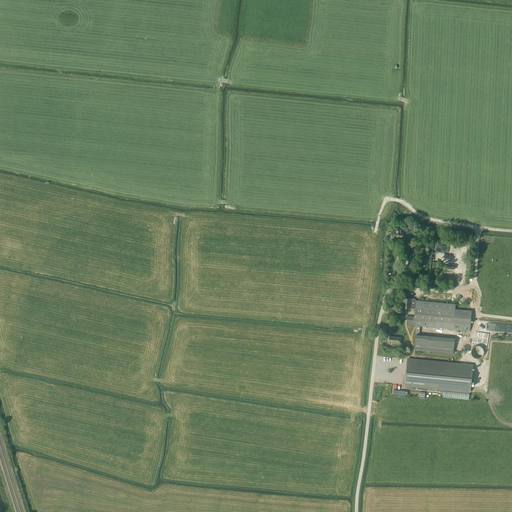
[(392,228),(391,238),(397,239),(397,240),(398,240),(398,243),(404,244),(405,237),(410,238),(410,231),(410,228),(408,228),(408,226),(405,226),(404,231),(403,230),(403,229),(392,228)]
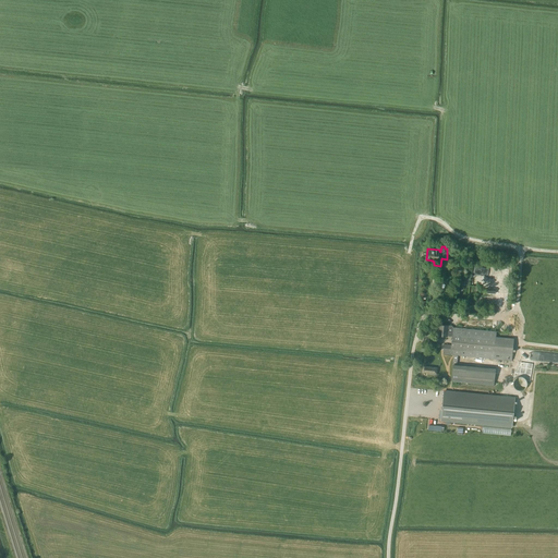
[(439,325),(438,336),(448,337),(448,336),(448,332),(453,329),(452,337),(451,346),(444,344),(443,354),(453,355),(453,365),(451,381),(494,386),(495,368),(457,365),(458,355),(511,361),(513,339),(496,337),(496,332),(462,329),(453,328),(453,327),(452,326),(449,325),(449,326),(439,325)]
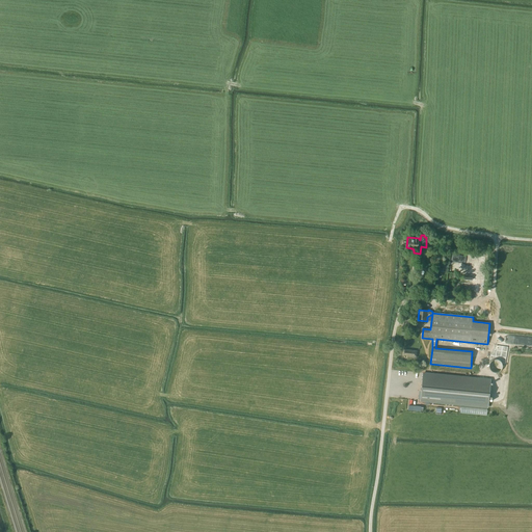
[(417,351),(405,349),(404,354),(406,355),(406,356),(416,357),(417,351)]
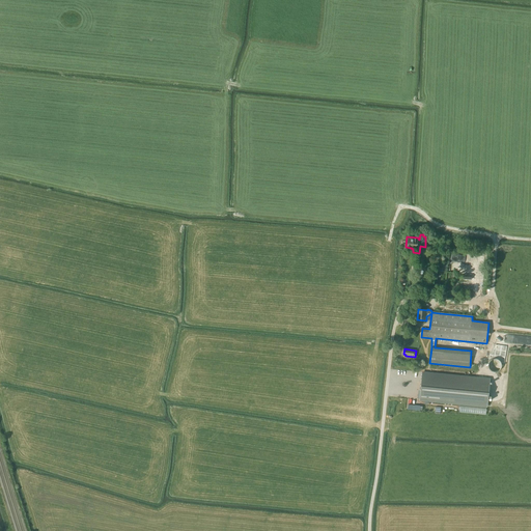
[(488,362),(488,365),(488,366),(488,367),(490,369),(491,370),(492,371),(494,371),(495,371),(497,371),(498,370),(500,370),(501,368),(501,366),(502,365),(501,363),(501,362),(500,360),(499,360),(498,359),(496,358),(495,358),(493,359),(492,359),(491,360),(490,361),(488,362)]
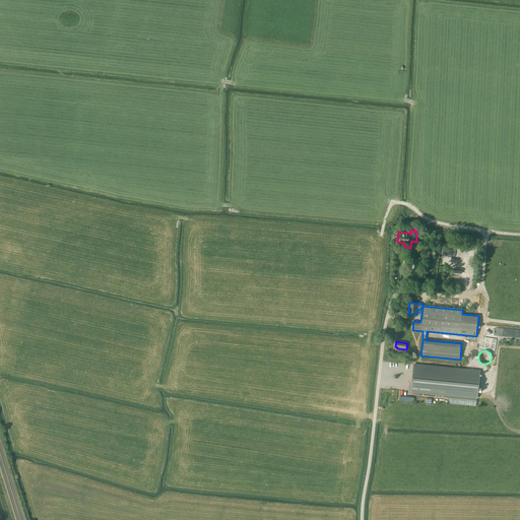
[(479,370),(413,364),(410,392),(477,398),(479,370)]
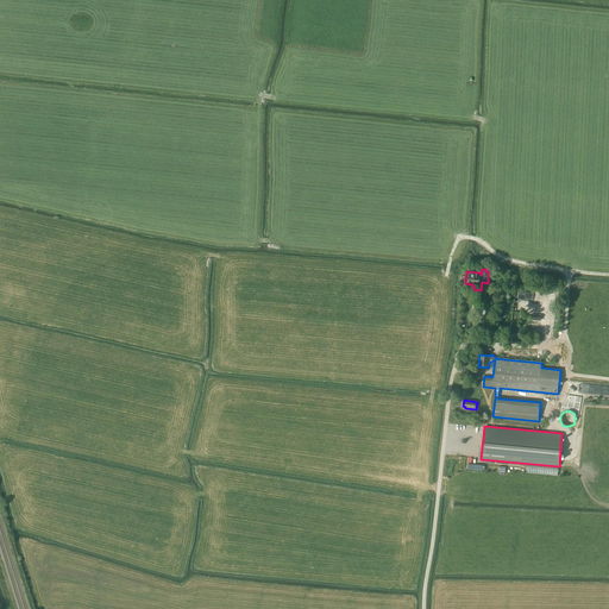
All buildings are outlined.
